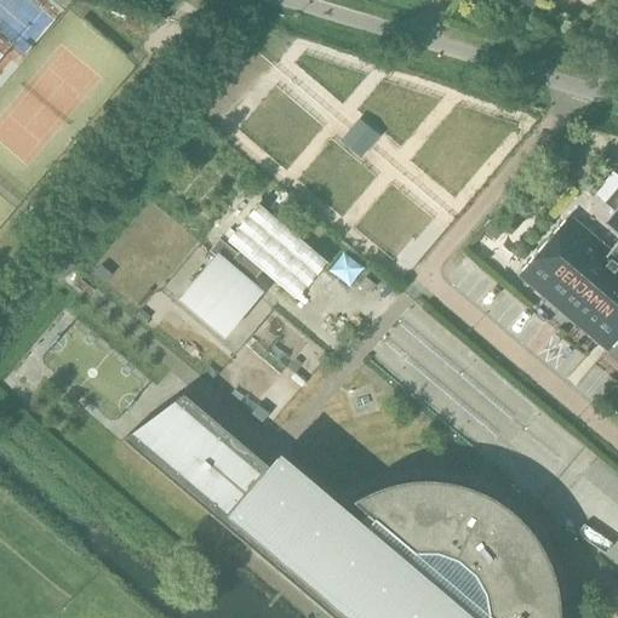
[(583,0),(610,19),(617,7),(617,0),(521,0),(532,7),(538,0),(583,0)]
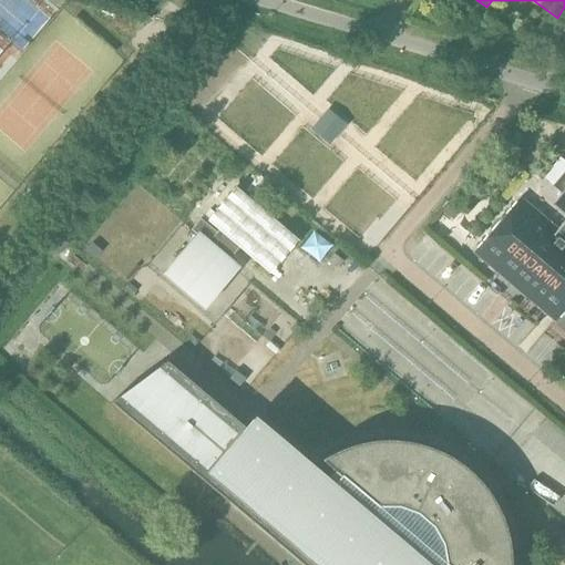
[(343,120),(329,108),(311,127),(326,140),(343,120)]
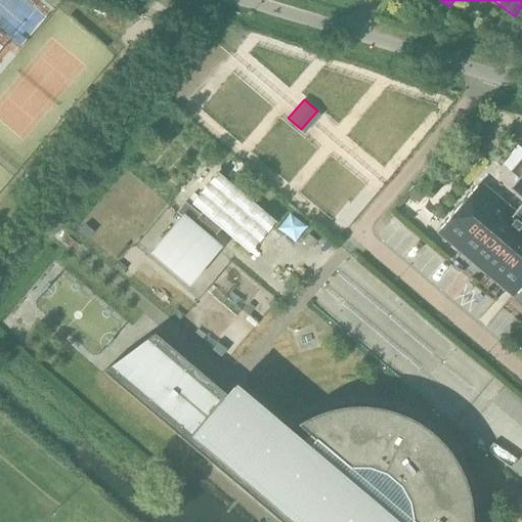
[(521,203),(515,210),(481,182),(439,231),(515,295),(521,287),(521,160),(513,170),(521,177),(521,179),(514,187),(521,193),(521,203)]
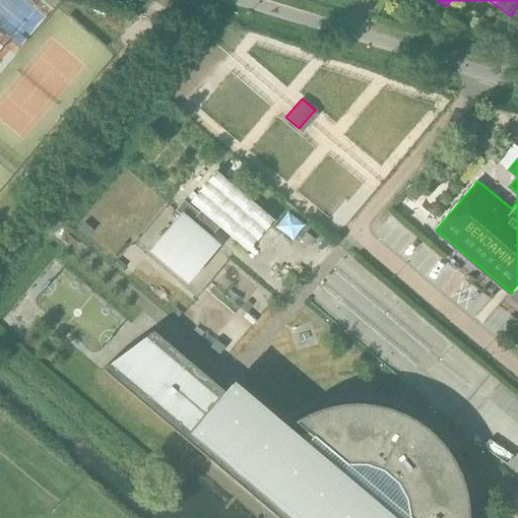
[(182,213),(158,241),(197,274),(218,248),(220,246),(210,238),(212,236),(217,229),(220,225),(249,250),(275,218),(217,171),(192,201),(202,210),(192,221),(182,213)]
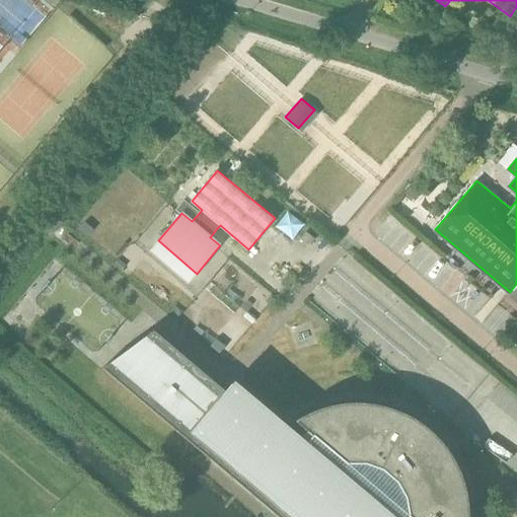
[(414,198),(422,188),(416,182),(407,193),(414,198)]
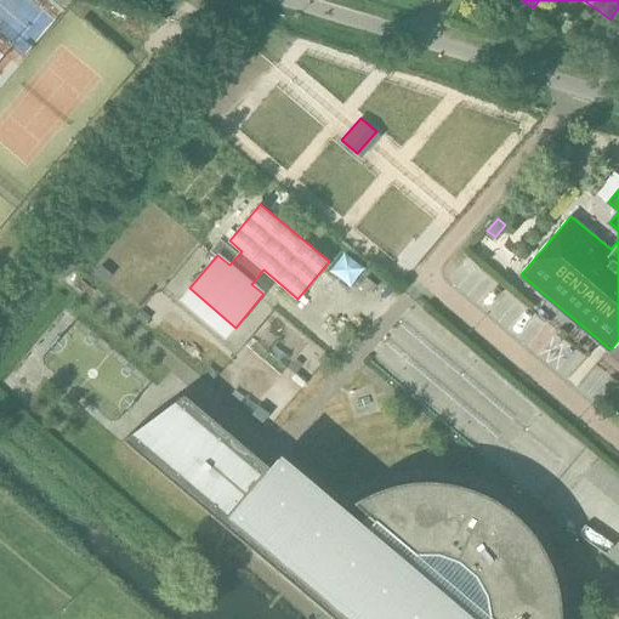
[(67,257),(55,273),(63,280),(75,265),(67,257)]
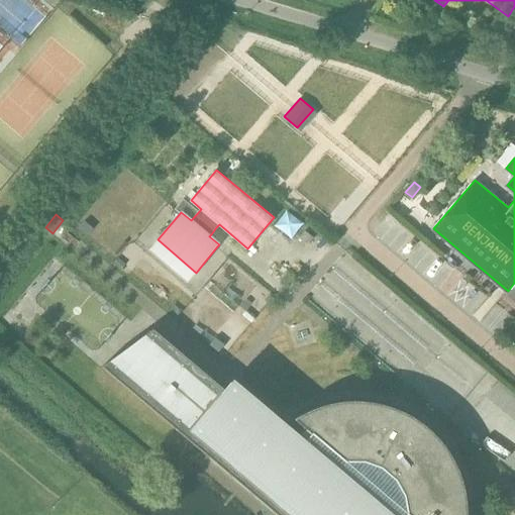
[(86,219),(79,227),(88,234),(94,227),(86,219)]
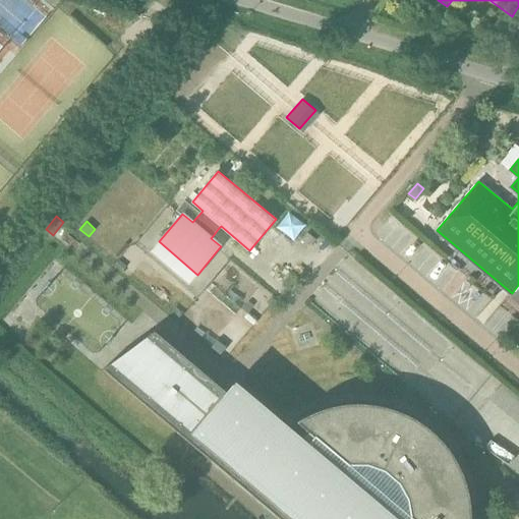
[(308,231),(302,238),(311,245),(318,238),(308,231)]
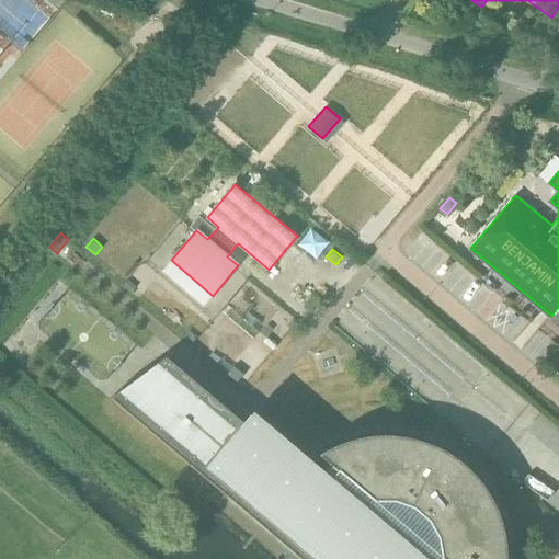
[(129,278),(124,285),(133,292),(137,285),(129,278)]
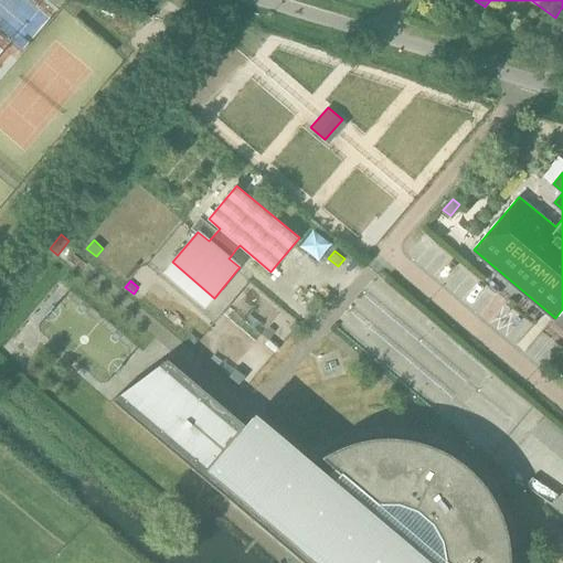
[(276,330),(271,326),(264,333),(269,338),(276,330)]
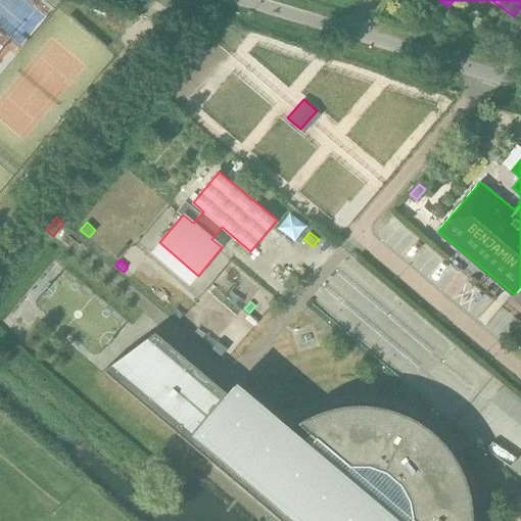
[(471,520),(471,517),(471,511),(471,505),(470,499),(469,492),(467,487),(465,481),(463,475),(461,470),(458,465),(455,460),(452,455),(447,450),(444,444),(440,440),(436,436),(431,432),(427,428),(422,425),(417,422),(412,419),(406,416),(400,414),(394,412),(389,410),(383,409),(377,407),(372,407),(366,406),(360,406),(353,406),(347,406),(341,407),(335,408),(330,409),(324,411),(318,413),(313,415),(308,418),(301,421),(296,424),(310,434),(301,443),(295,451),(282,440),(154,332),(103,370),(275,516),(281,520),(292,520),(296,518),(299,520),(471,520)]
